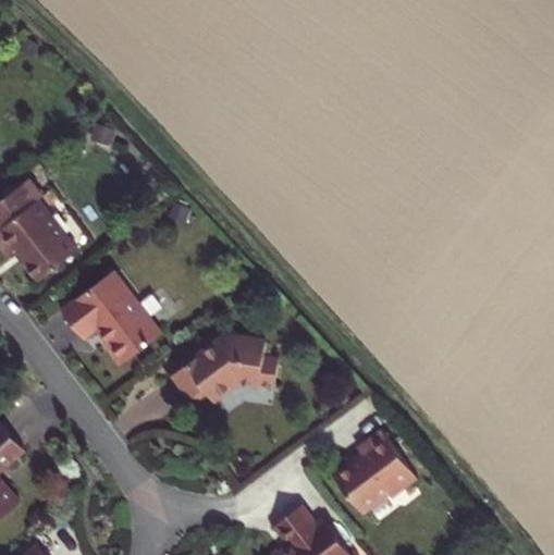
[(36,282),(74,254),(36,202),(40,199),(26,181),(0,200),(0,249),(5,257),(12,251),(36,282)]
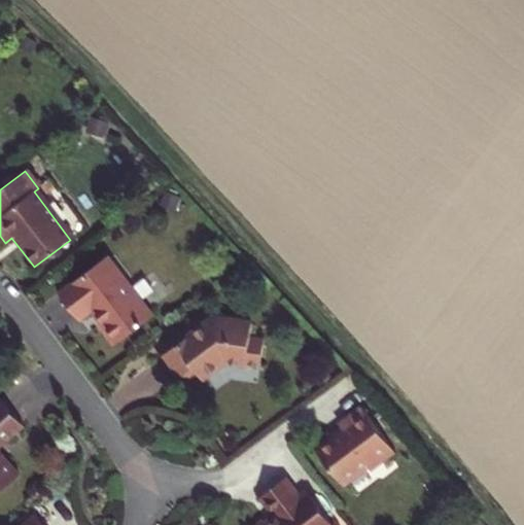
[(105,257),(56,295),(76,322),(89,313),(98,324),(96,326),(111,347),(150,317),(105,257)]
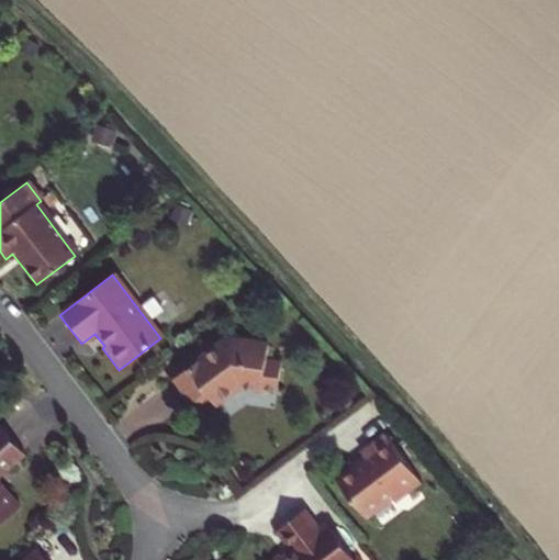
[(237,387),(275,392),(279,365),(264,362),(266,346),(225,339),(172,381),(190,403),(192,401),(200,403),(207,398),(213,405),(237,387)]
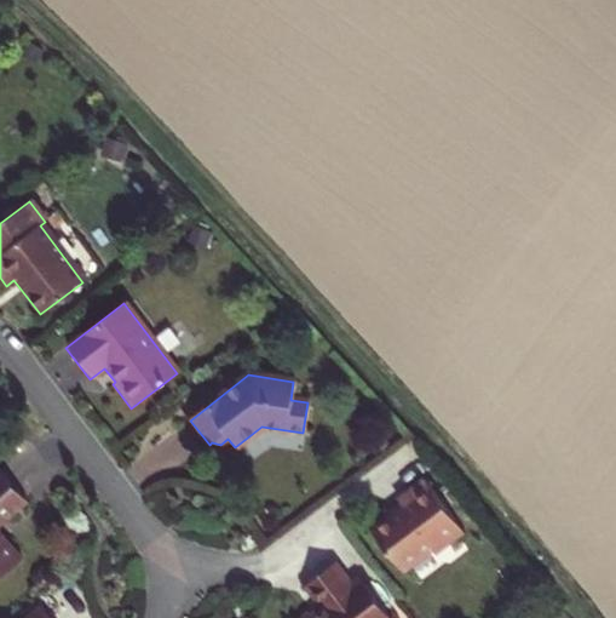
[(184,424),(203,450),(209,445),(190,421),(184,424)]
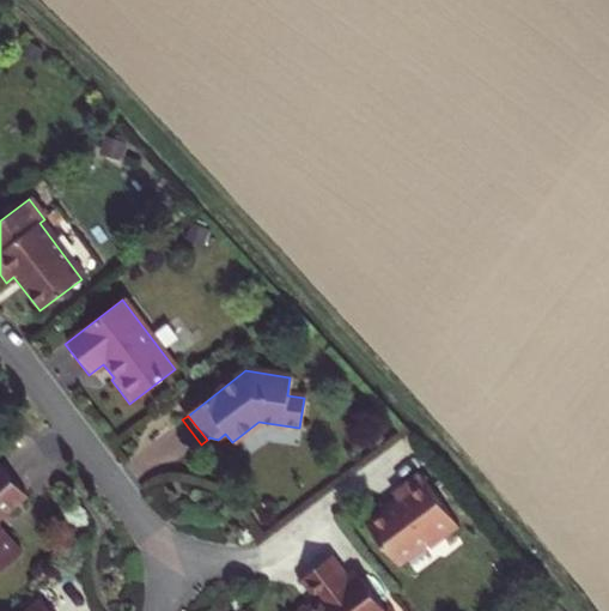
[(0,569),(19,554),(0,532),(0,516),(24,496),(0,470),(0,569)]
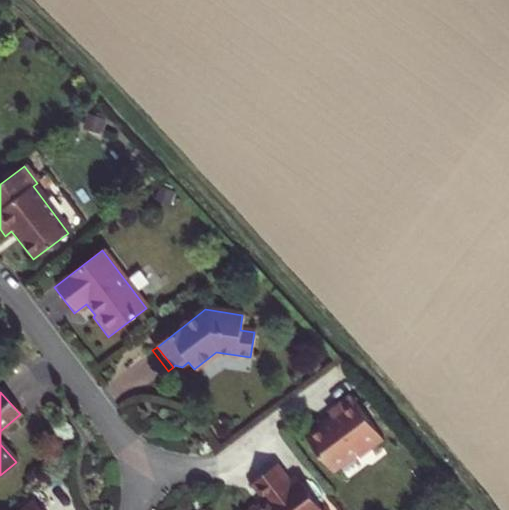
[(303,437),(330,473),(355,455),(357,458),(380,440),(348,397),(326,414),(329,418),(303,437)]
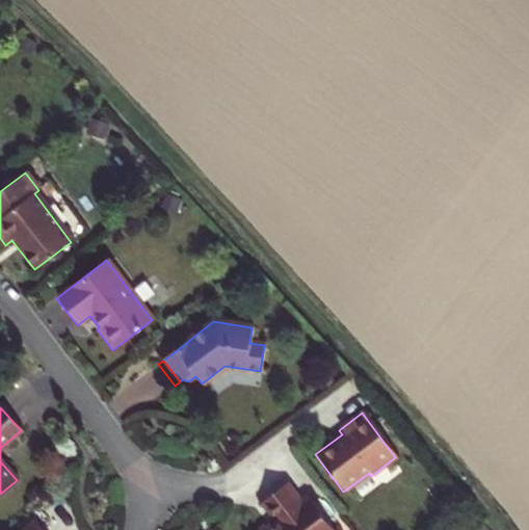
[(299,503),(285,484),(260,502),(278,525),(270,529),(265,529),(263,527),(259,529),(332,529),(311,502),(302,507),(299,503)]
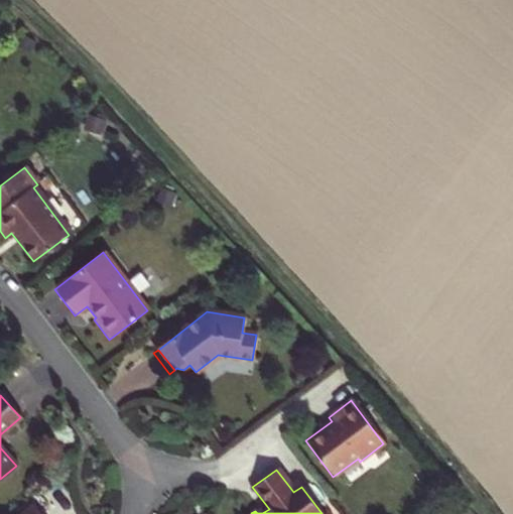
[(293,492),(301,487),(298,483),(290,488),(293,492)]
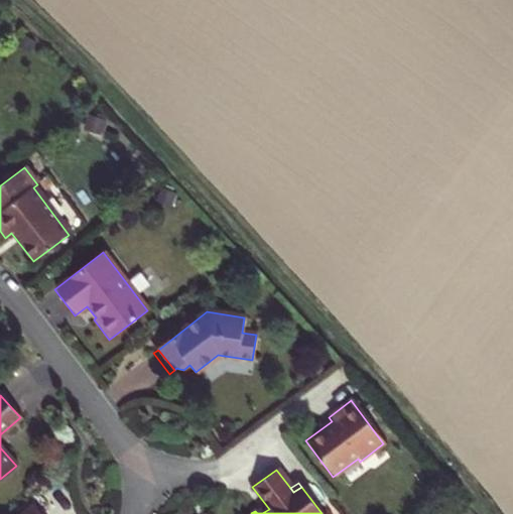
[(28,513),(33,509),(29,505),(19,513),(28,513)]
